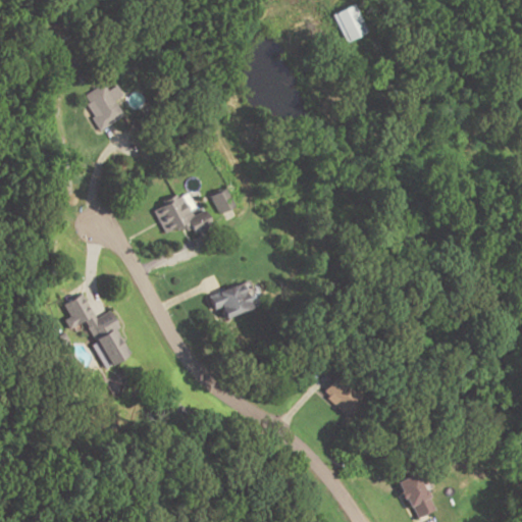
[(331,13),(352,4),(365,32),(346,42),(331,13)]
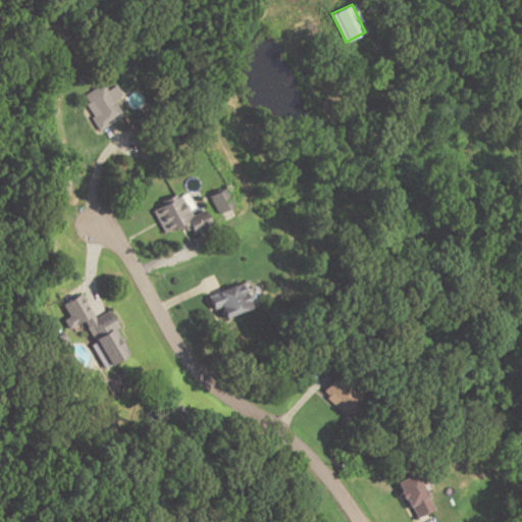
[(100,85),(120,115),(97,129),(90,117),(93,115),(81,97),(100,85)]
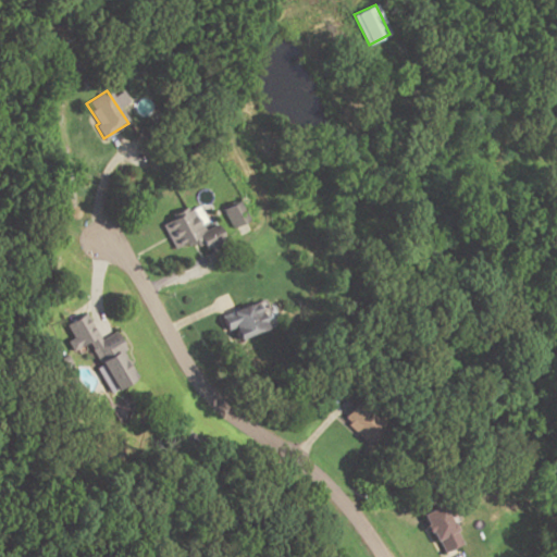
[(222,209),(232,227),(247,220),(237,200),(222,209)]
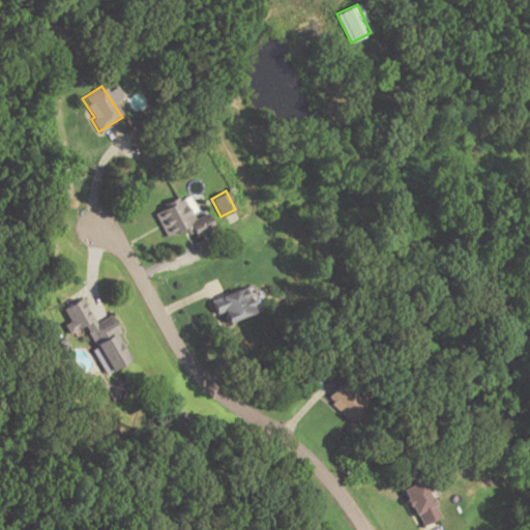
[(154,214),(167,237),(181,230),(184,236),(193,232),(195,237),(211,228),(205,215),(192,222),(181,200),(154,214)]
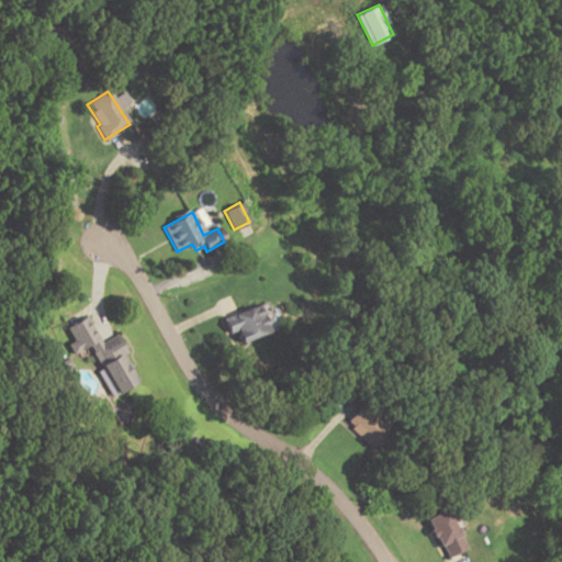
[(220,317),(266,300),(277,328),(239,343),(235,332),(226,335),(220,317)]
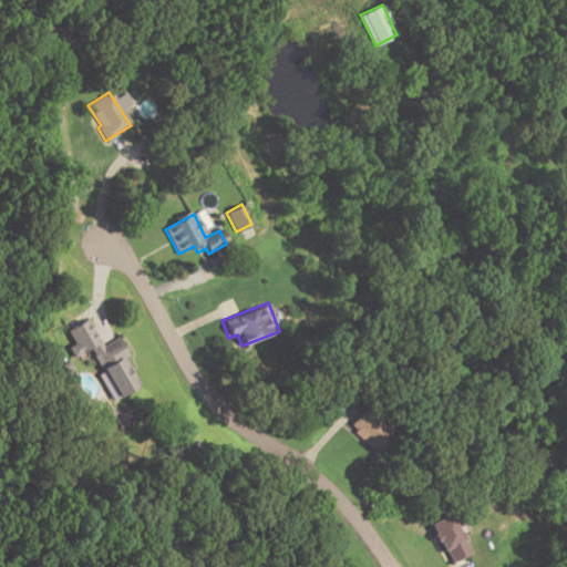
[(85,317),(102,346),(116,338),(126,356),(121,358),(137,387),(117,398),(89,347),(74,354),(62,331),(85,317)]
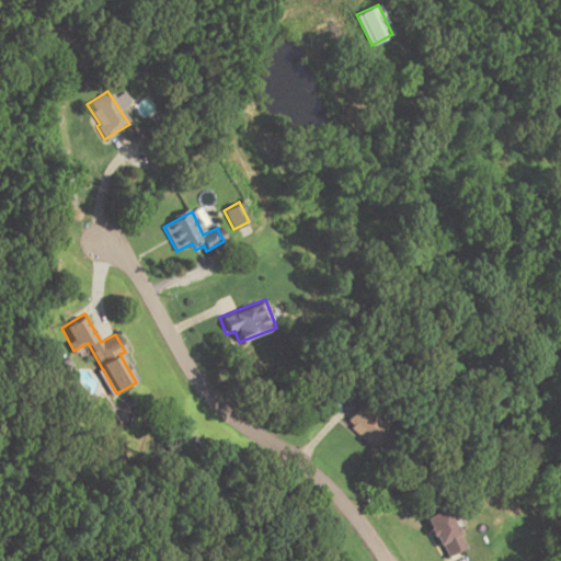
[(346,421),(375,448),(388,435),(359,407),(346,421)]
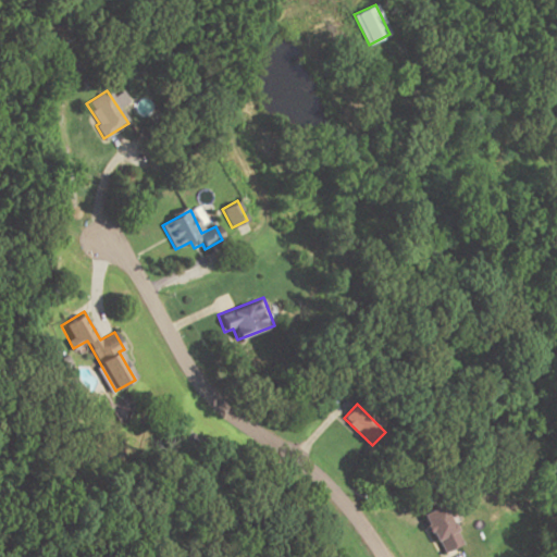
[(422,516),(442,554),(460,544),(442,506),(422,516)]
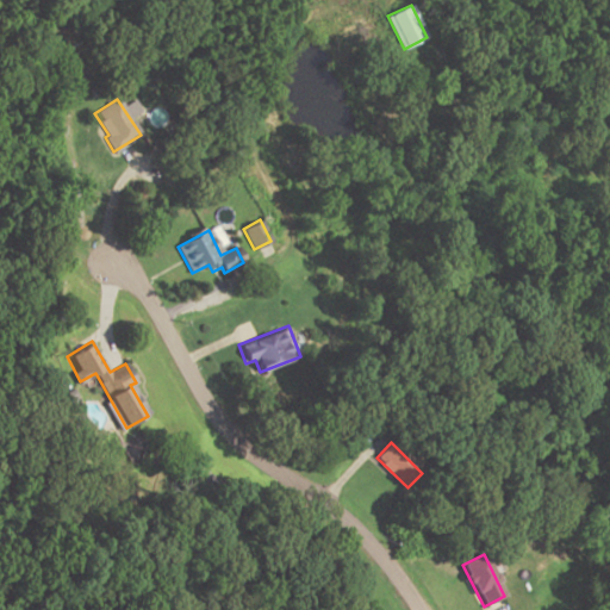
All buildings are outlined.
